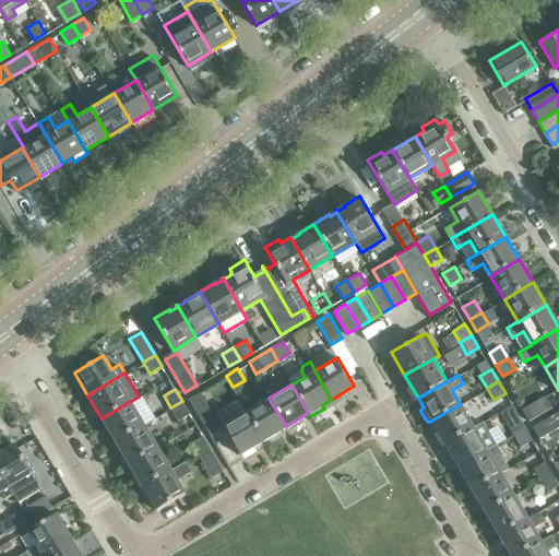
[(211,435),(222,428),(200,391),(188,398),(211,435)]
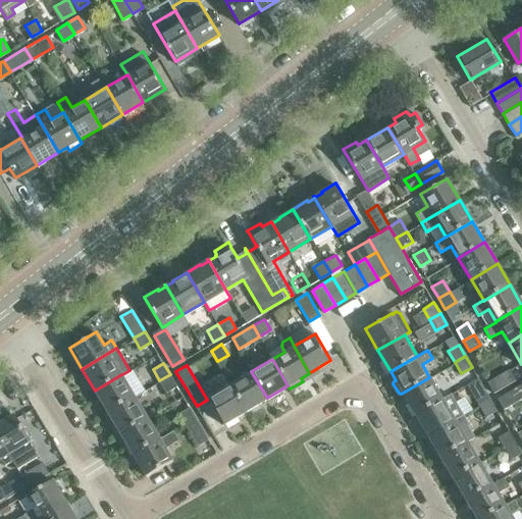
[(493,392),(515,379),(509,368),(487,380),(493,392)]
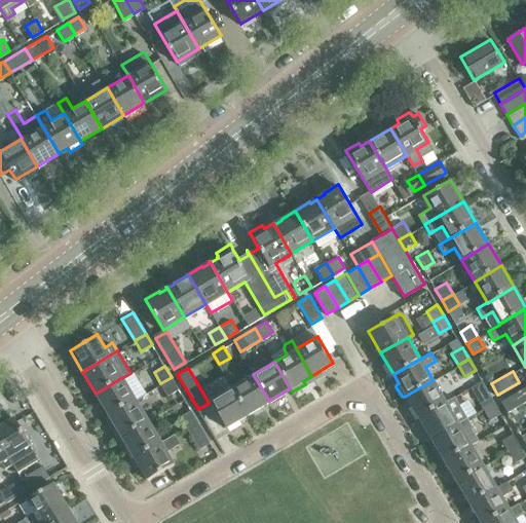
[(269,401),(253,374),(231,387),(248,414),(269,401)]
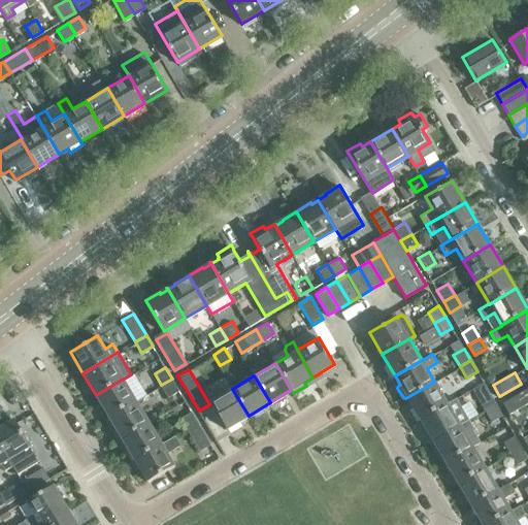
[(136,399),(124,379),(123,379),(96,395),(108,416),(136,399)]
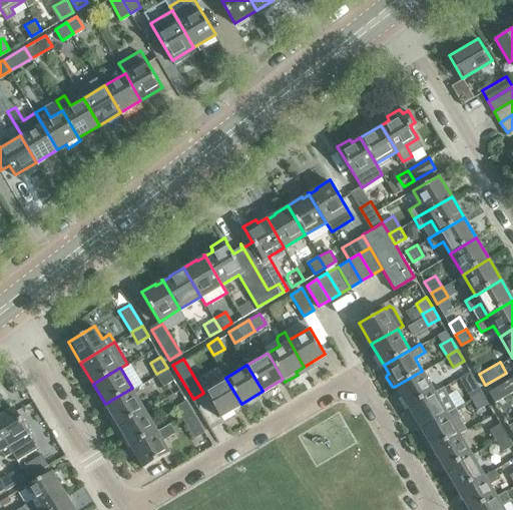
[(162,385),(173,379),(167,368),(156,374),(162,385)]
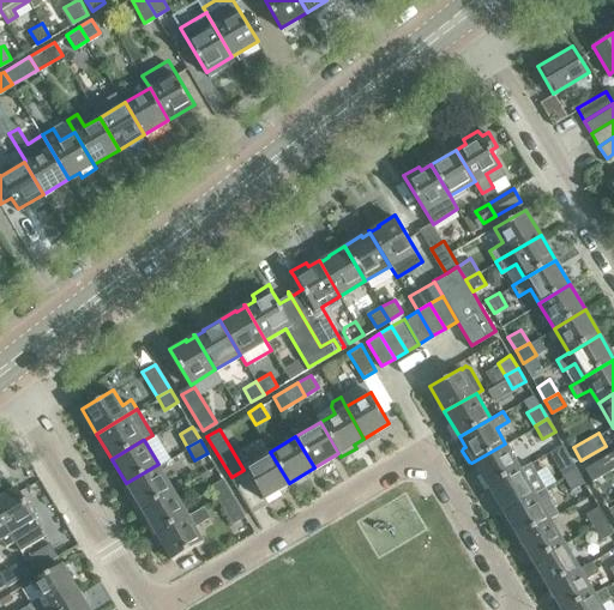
[(474,461),(489,487),(521,467),(505,444),(474,461)]
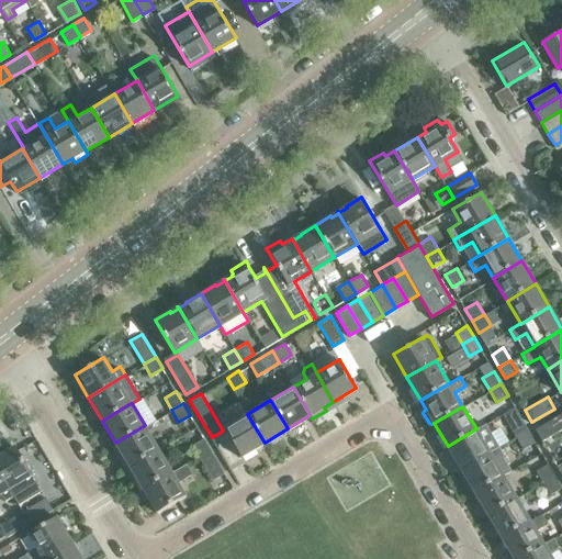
[(561,411),(535,427),(541,439),(561,427),(561,411)]
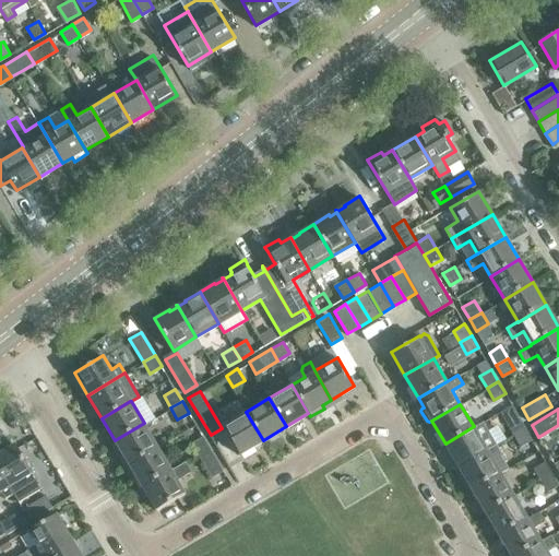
[(240,453),(263,440),(246,412),(223,425),(240,453)]
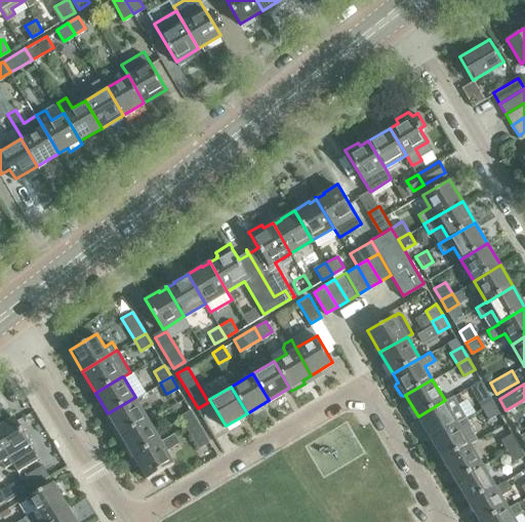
[(482,407),(493,401),(486,390),(476,396),(482,407)]
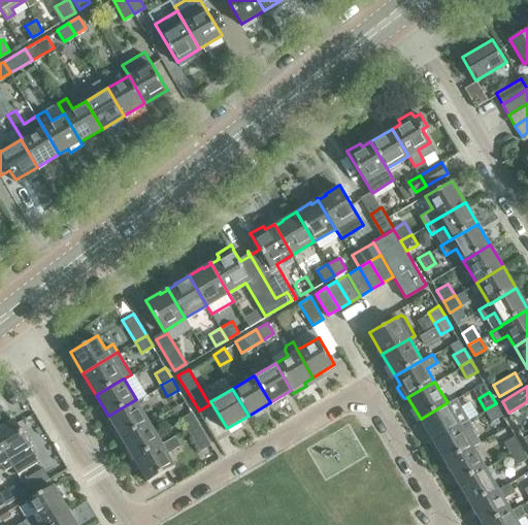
[(456,398),(448,402),(421,419),(426,427),(422,429),(430,443),(433,440),(468,419),(456,398)]
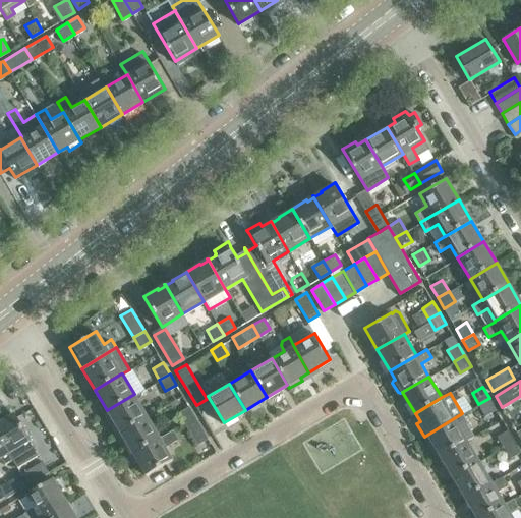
[(120,432),(147,415),(134,394),(107,410),(112,418),(108,420),(116,434),(119,430),(120,432)]
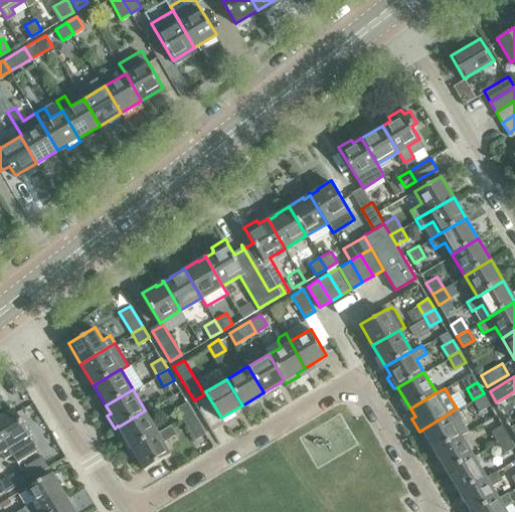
[(479,410),(490,403),(484,393),(473,399),(479,410)]
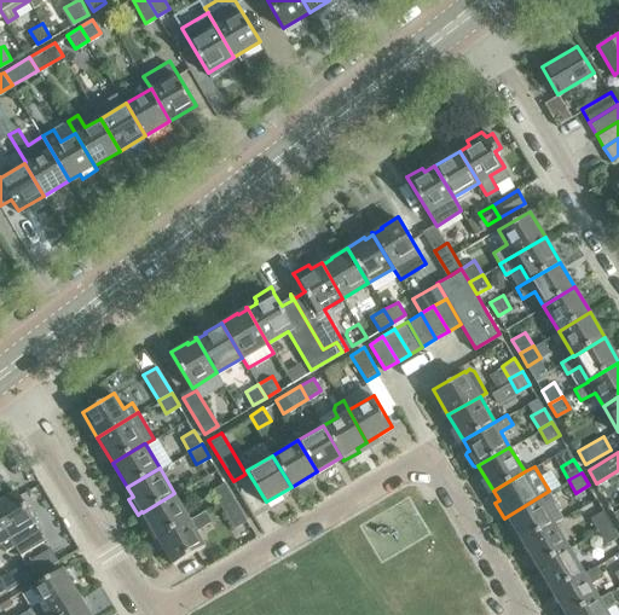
[(219,502),(231,493),(224,481),(212,488),(219,502)]
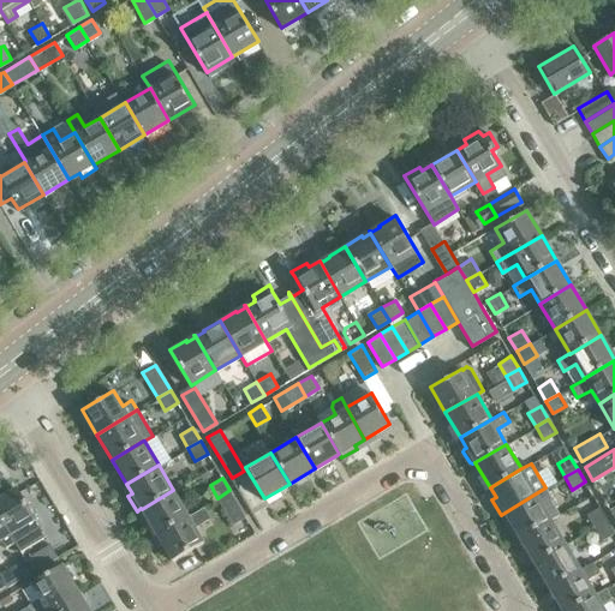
[(41,479),(23,489),(34,508),(51,498),(41,479)]
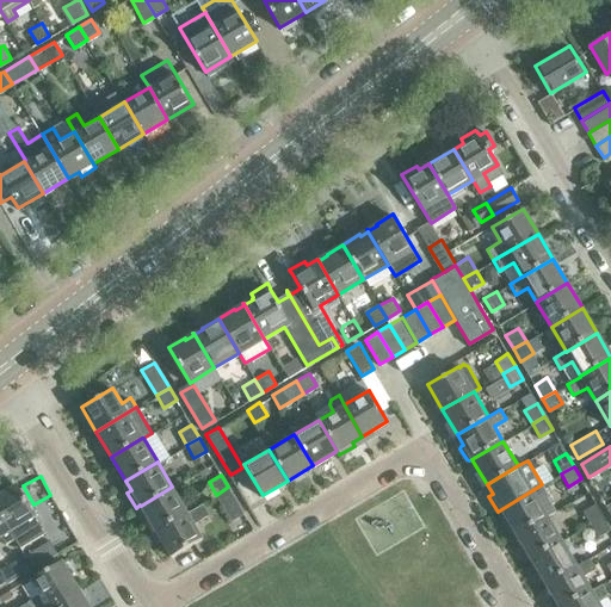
[(17,483),(0,493),(0,512),(10,530),(35,514),(17,483)]
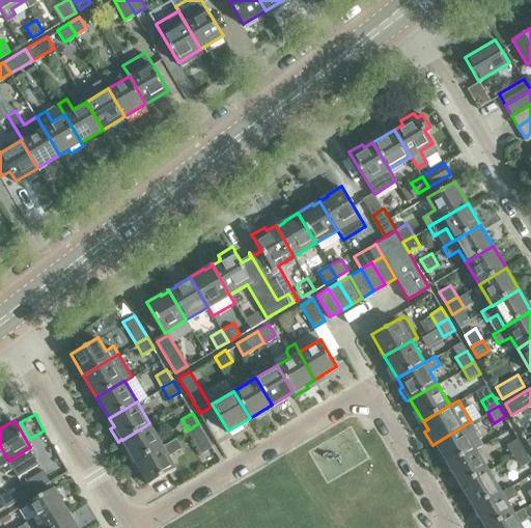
[(448,465),(476,448),(475,448),(482,444),(475,432),(476,428),(471,421),(436,443),(441,451),(437,453),(445,467),(448,465)]
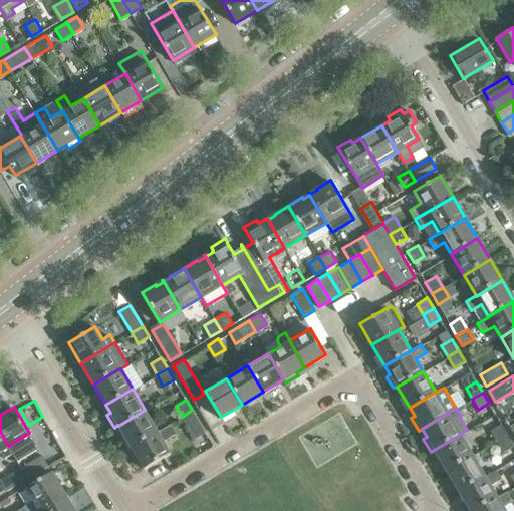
[(131,447),(158,431),(145,410),(118,426),(131,447)]
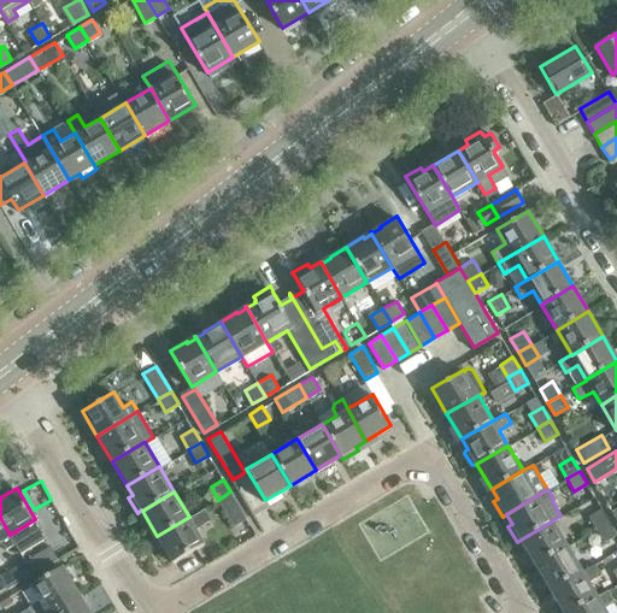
[(233,525),(246,518),(230,491),(218,500),(233,525)]
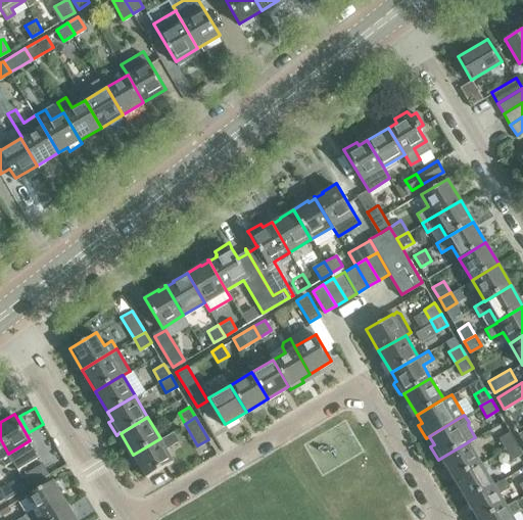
[(506,448),(517,442),(510,430),(498,436),(506,448)]
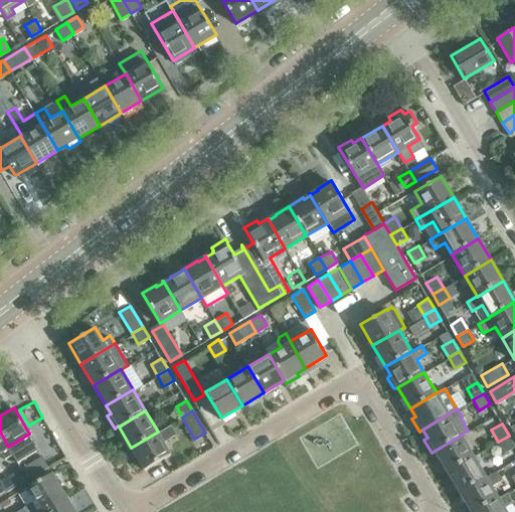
[(131,448),(144,469),(171,453),(163,441),(176,433),(170,424),(158,432),(131,448)]
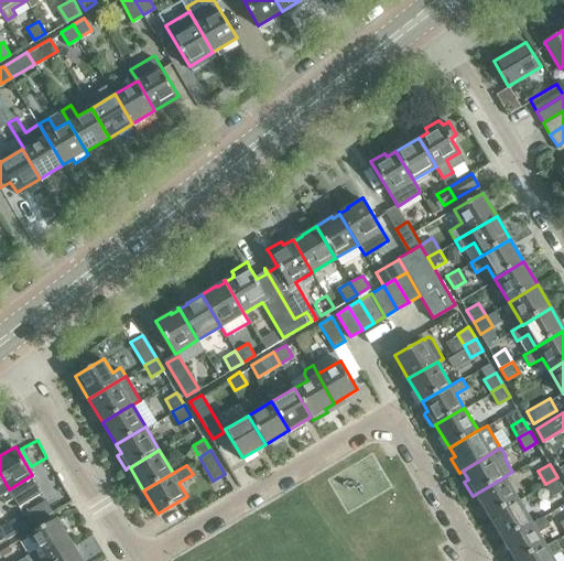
[(0,494),(9,489),(0,473),(0,494)]
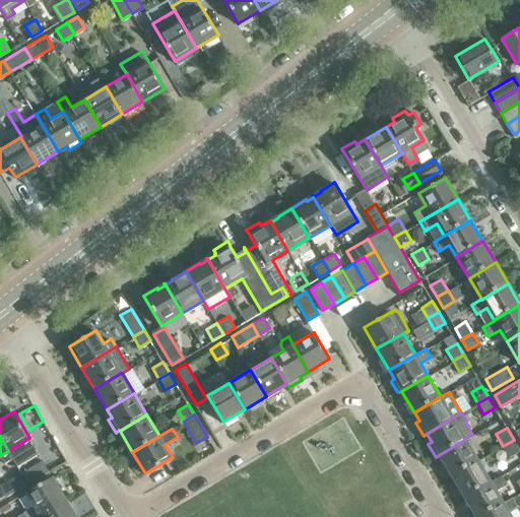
[(439,455),(452,476),(478,460),(466,439),(439,455)]
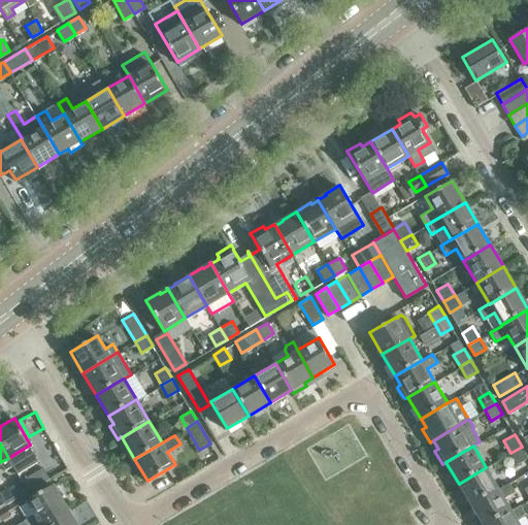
[(517,463),(527,457),(522,447),(510,453),(517,463)]
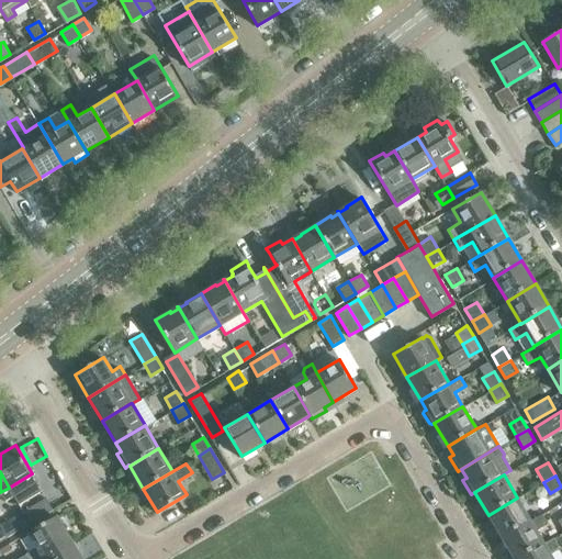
[(25,509),(23,511),(30,522),(53,509),(45,496),(25,509)]
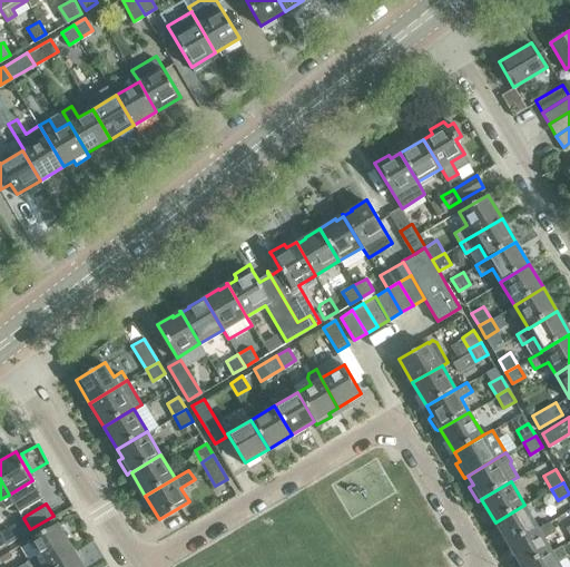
[(495,522),(509,546),(538,528),(538,527),(524,505),(495,522)]
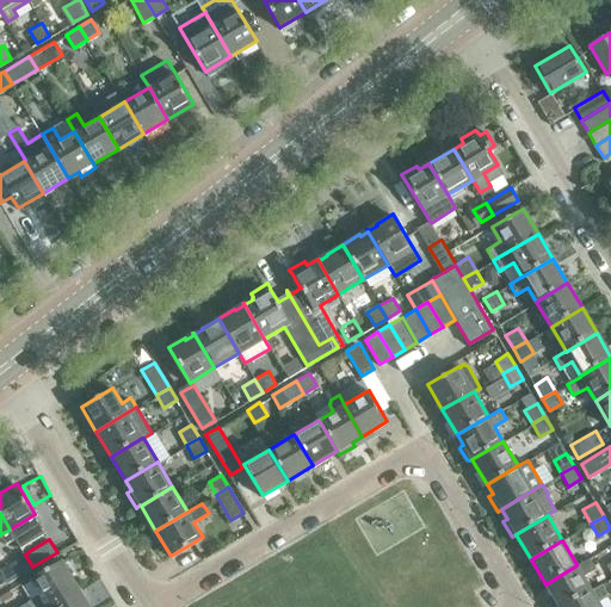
[(25,555),(0,568),(0,569),(7,582),(32,567),(25,555)]
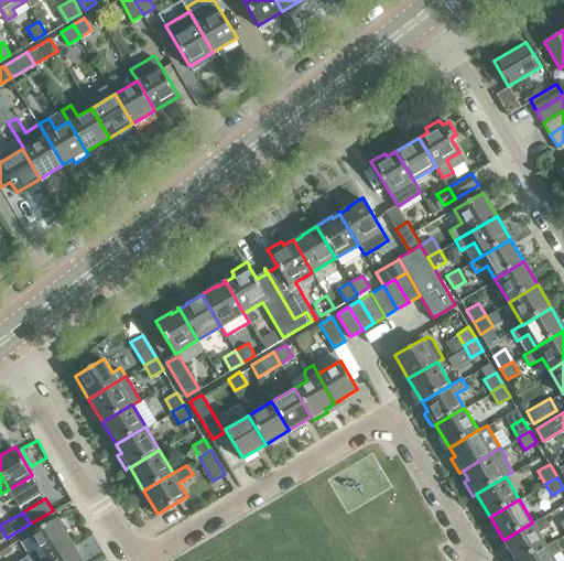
[(503,540),(516,560),(520,560),(546,546),(545,545),(538,531),(550,525),(543,515),(532,521),(532,522),(503,540)]
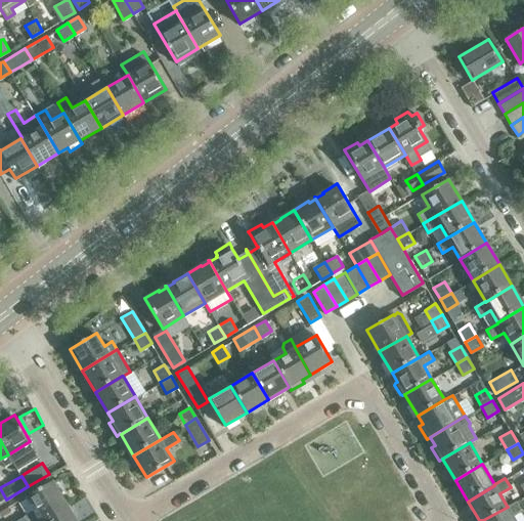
[(23,516),(13,520),(34,520),(66,503),(53,480),(27,496),(34,509),(23,516)]
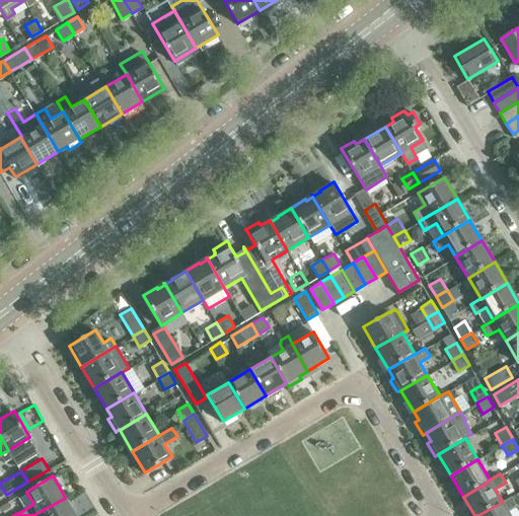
[(502,501),(503,502),(478,515),(510,515),(507,510),(516,504),(511,496),(502,501)]
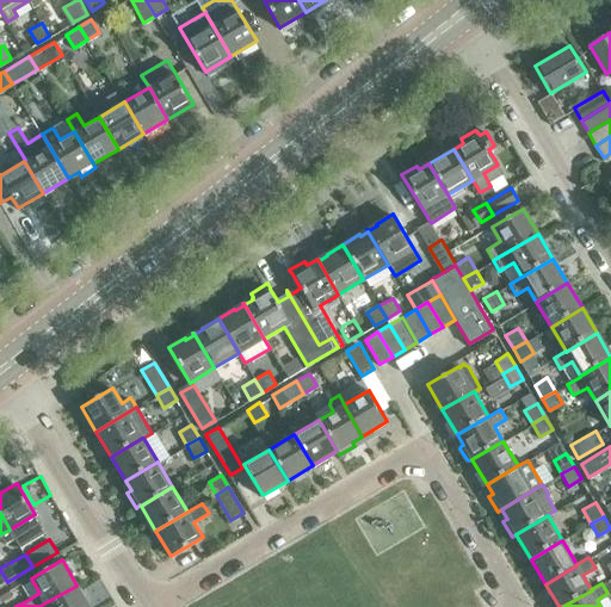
[(90,606),(76,586),(39,606),(90,606)]
